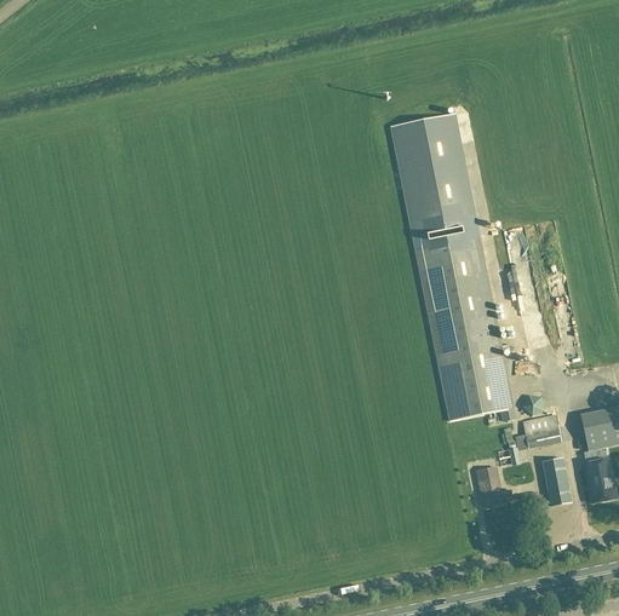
[(457,110),(462,139),(474,137),(470,108),(457,110)]
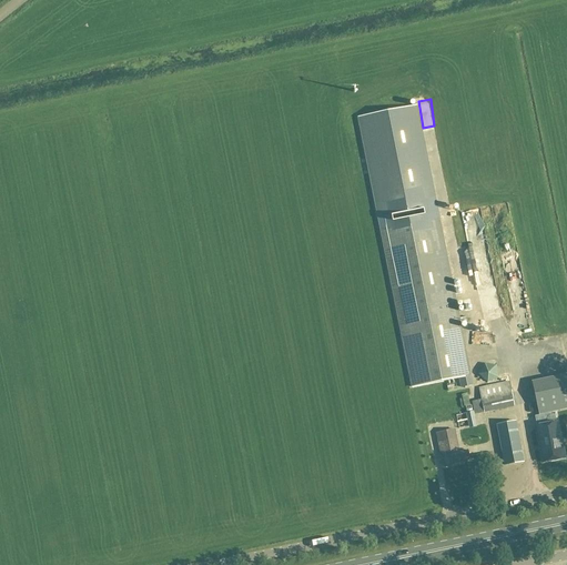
[(459,385),(471,383),(468,373),(469,372),(468,371),(414,103),(356,114),(411,385),(457,375),(459,385)]
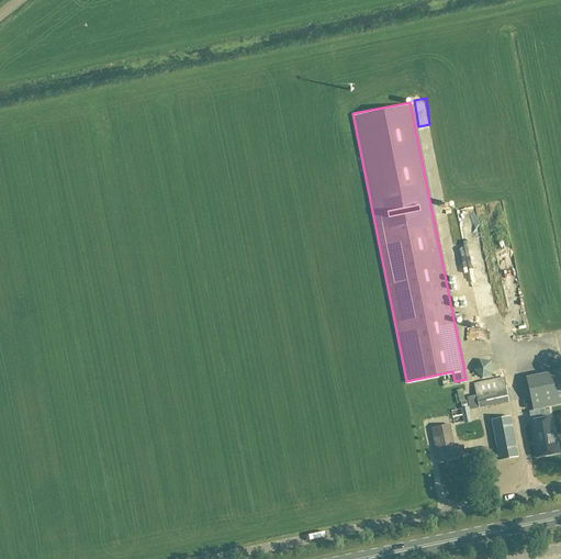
[(475,280),(485,279),(481,248),(471,249),(475,280)]
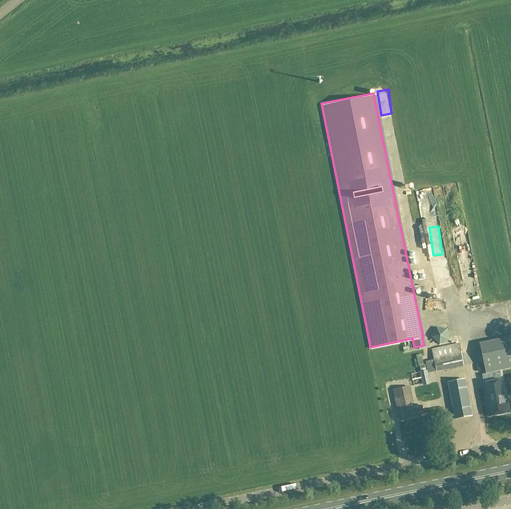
[(448,327),(436,330),(440,344),(452,341),(448,327)]
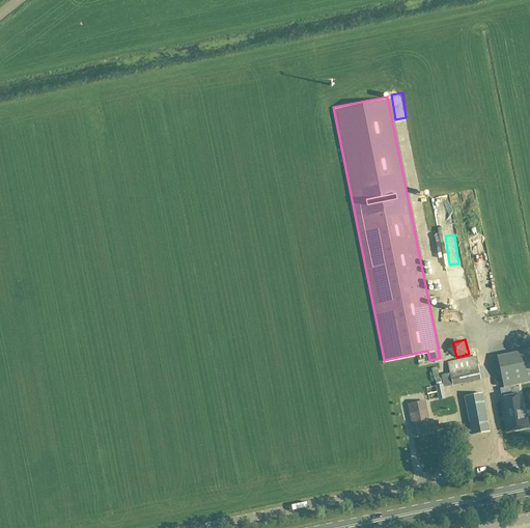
[(529,346),(496,355),(502,385),(529,379),(529,346)]
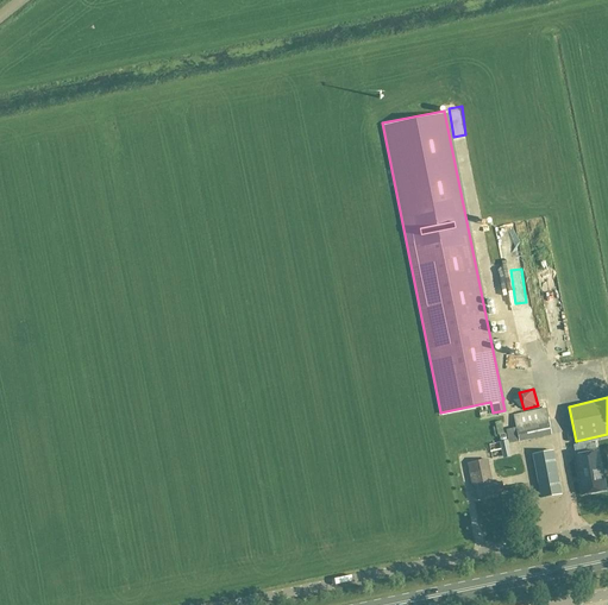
[(549,408),(516,413),(518,427),(521,426),(522,439),(552,434),(549,408)]
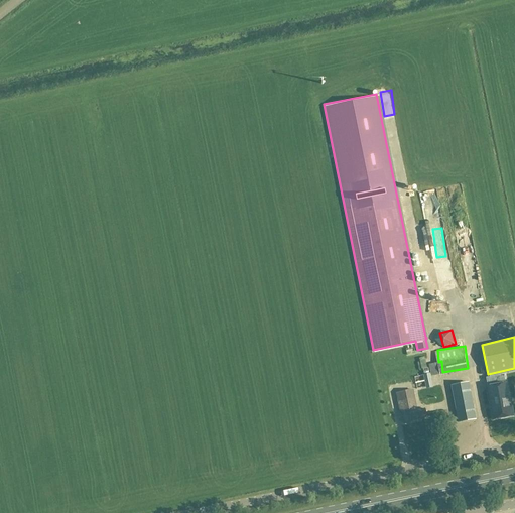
[(431,385),(430,384),(428,372),(422,373),(424,387),(431,385)]
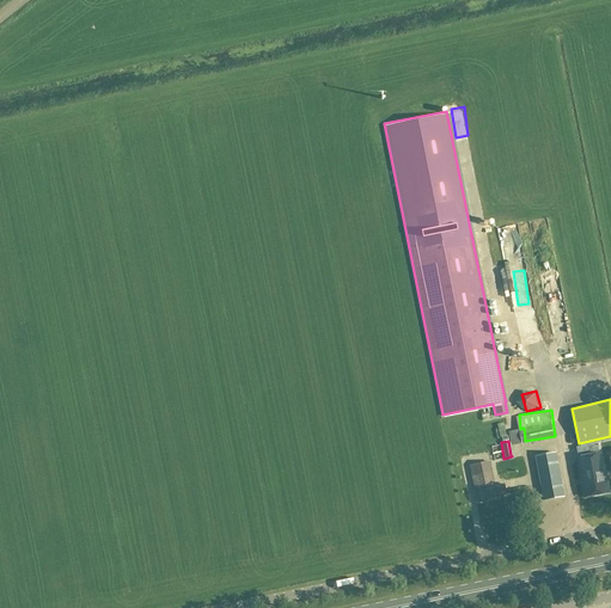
[(554,450),(533,455),(542,498),(562,493),(554,450)]
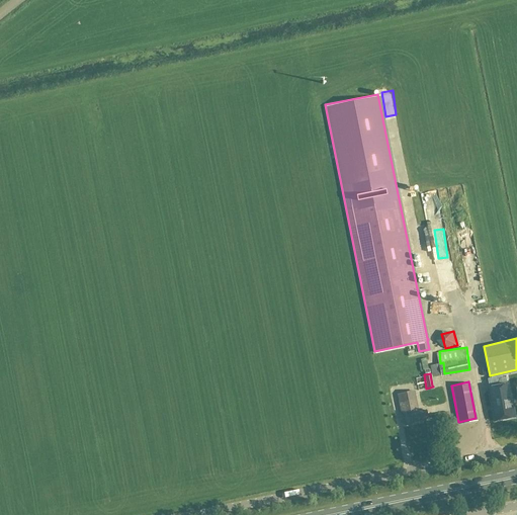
[(493,419),(512,415),(506,382),(487,387),(493,419)]
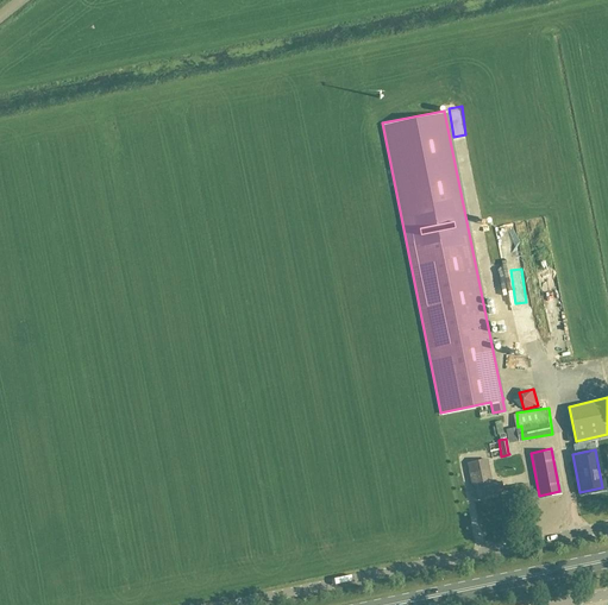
[(486,458),(467,461),(470,480),(471,479),(475,497),(493,493),(491,491),(501,490),(500,479),(490,481),(486,458)]
